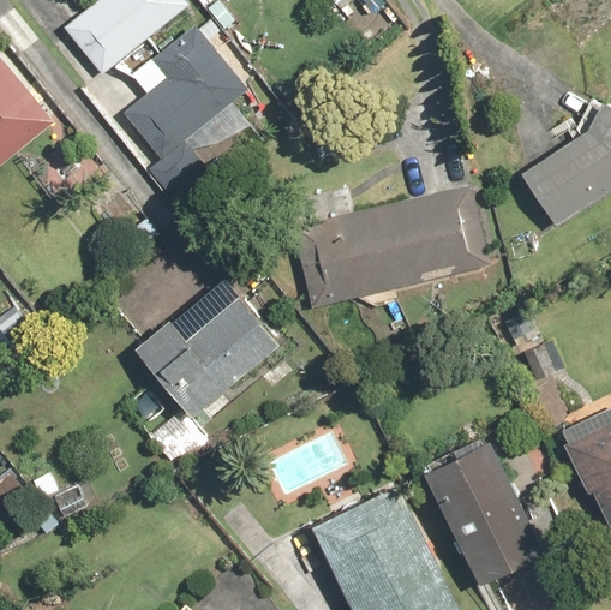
[(186,6),(181,0),(95,0),(61,28),(102,77),(186,6)]
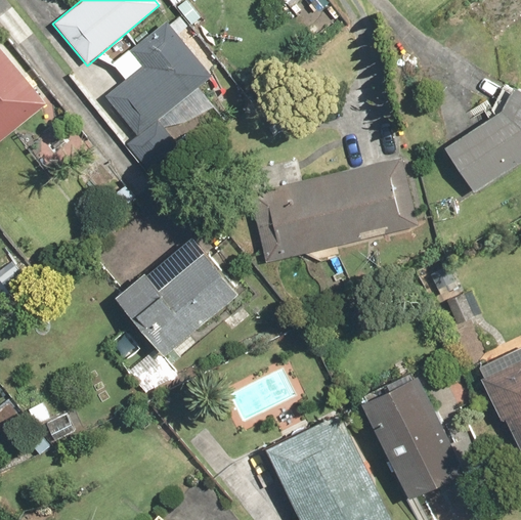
[(302,25),(320,10),(311,0),(293,0),(286,6),(302,25)]
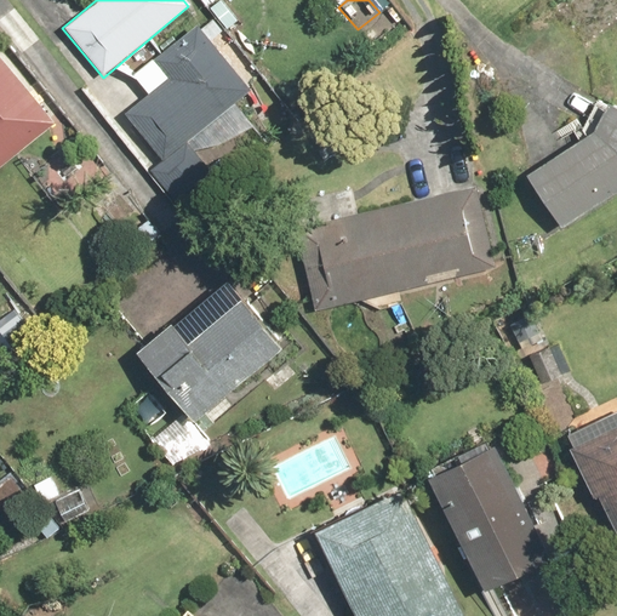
[(251,90),(195,26),(154,61),(167,77),(120,118),(159,163),(148,171),(177,204),(211,175),(186,144),(198,135),(205,144),(235,119),(227,110),(251,90)]
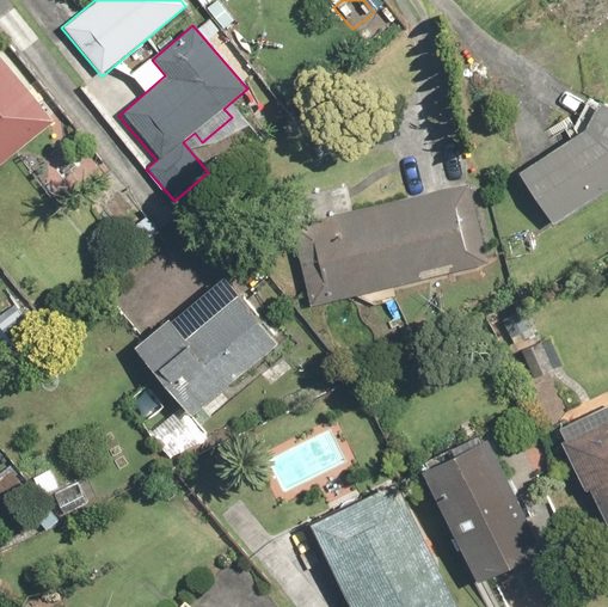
[(0,164),(54,118),(0,55),(0,164)]
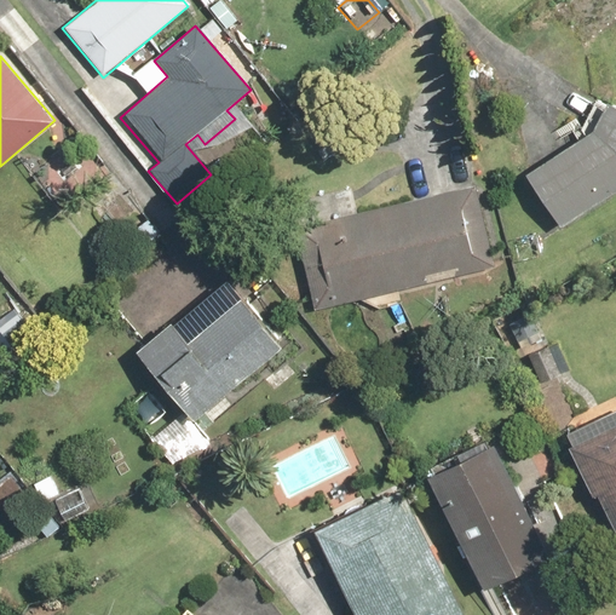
[(524,173),(560,230),(615,194),(615,110),(603,104),(592,131),(524,173)]
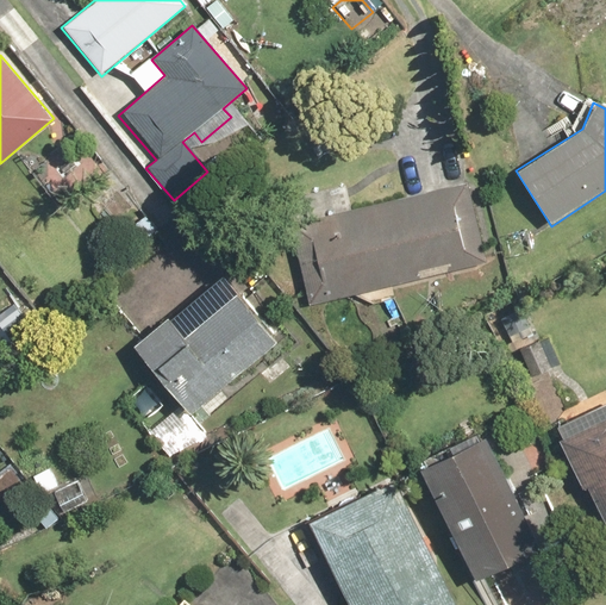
[(285,201),(310,307),(485,266),(466,184),(348,211),(342,187),(285,201)]
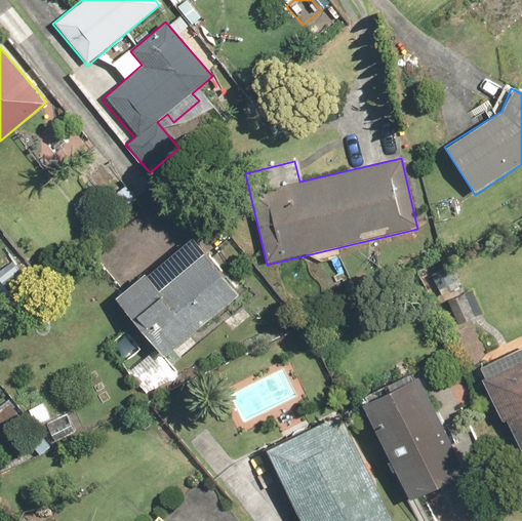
[(162,354),(239,291),(196,238),(149,277),(146,273),(116,297),(160,351),(130,374),(146,393),(175,369),(162,354)]
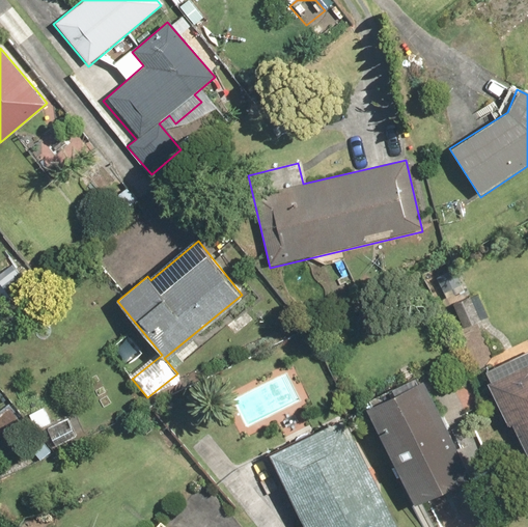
[(527,348),(480,371),(527,466),(527,348)]
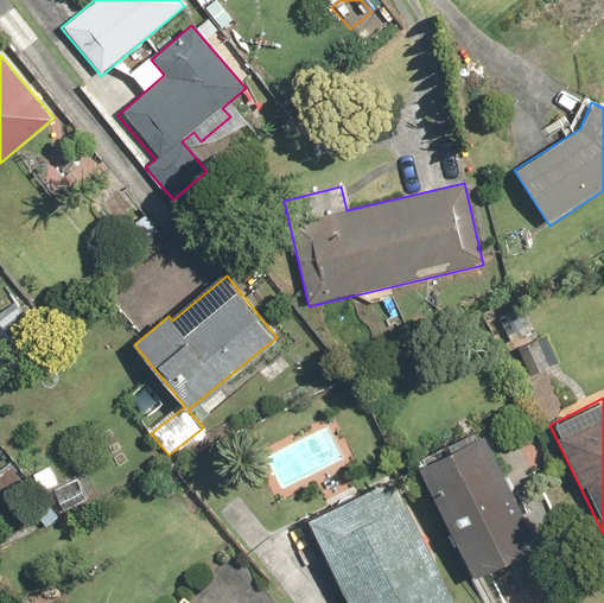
[(539,546),(482,433),(418,465),(475,578),(539,546)]
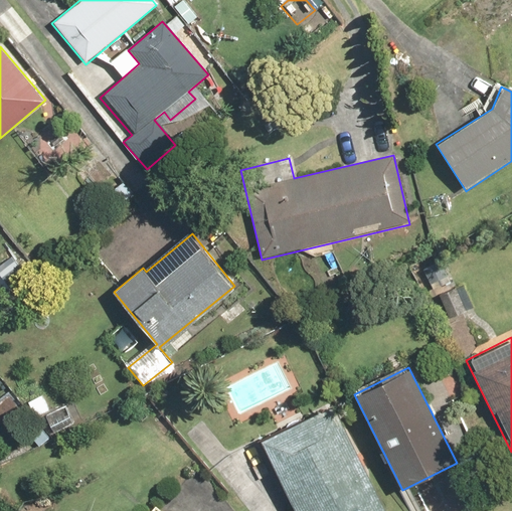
[(73,424),(64,407),(50,414),(39,395),(20,406),(39,443),(73,424)]
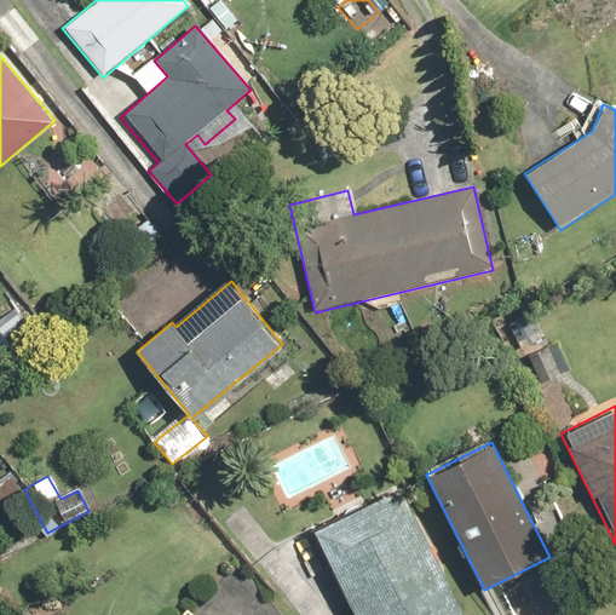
[(460,614),(401,488),(314,529),(353,614),(460,614)]
